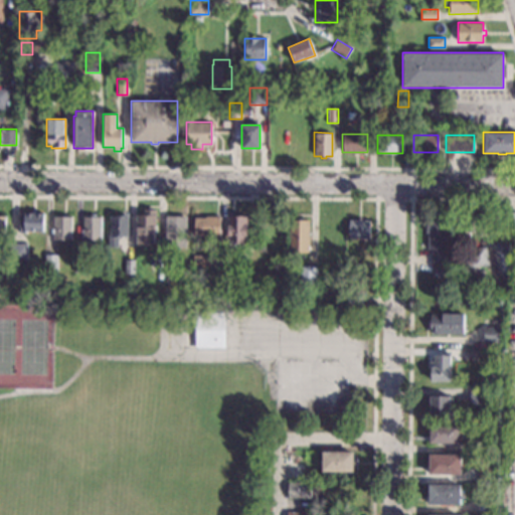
[(156,245),(136,245),(136,214),(144,214),(144,209),(156,209),(156,245)]
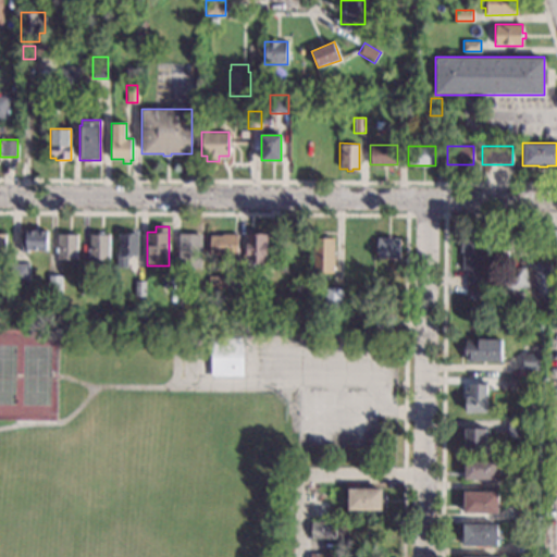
[(39,231),(48,231),(47,250),(28,250),(28,254),(21,254),(21,231),(32,231),(32,227),(39,227),(39,231)]
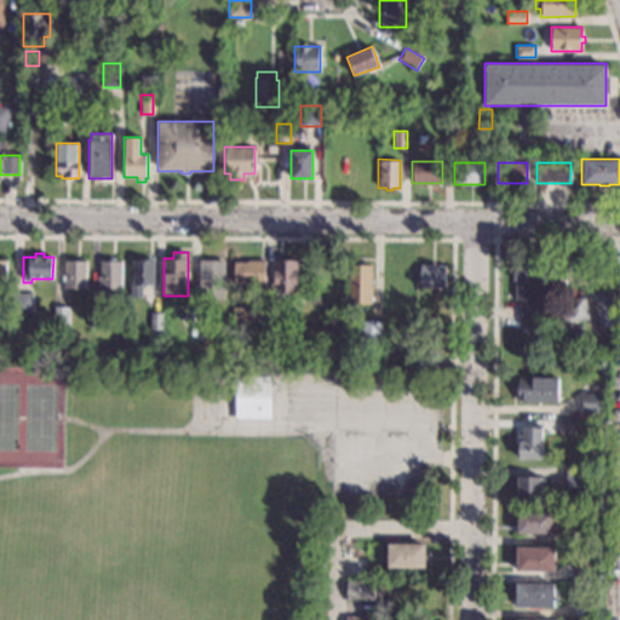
[(298,297),(287,297),(287,293),(274,293),(274,256),(298,257),(298,297)]
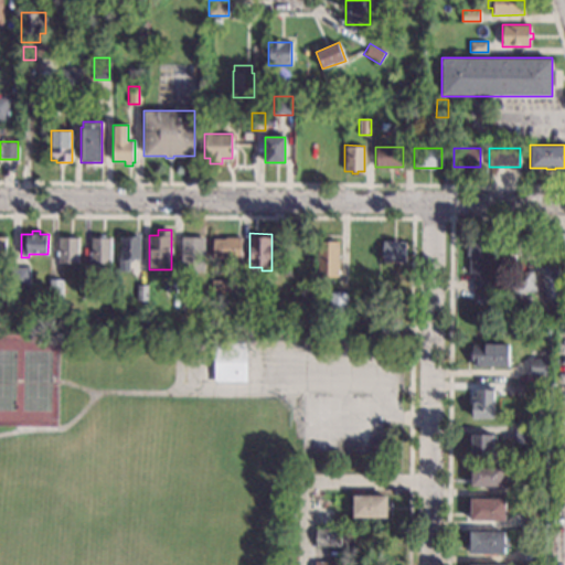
[(564,249),(555,249),(555,233),(564,233),(564,249)]
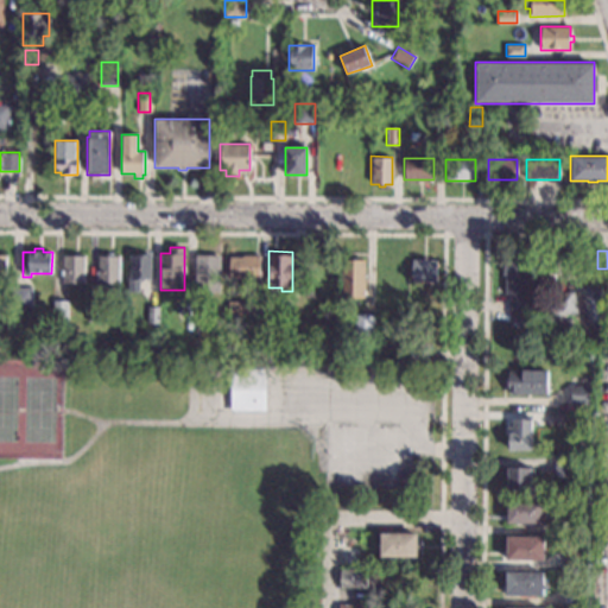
[(112,255),(119,255),(119,283),(97,283),(97,255),(107,255),(107,253),(112,253),(112,255)]
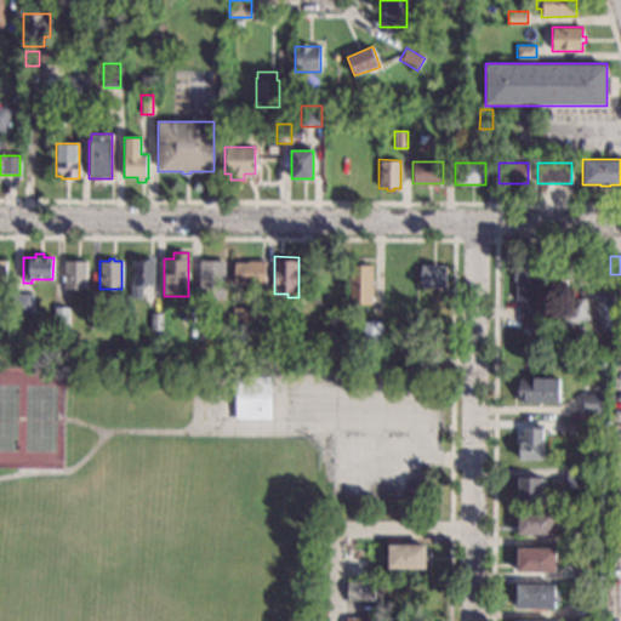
[(154,285),(146,285),(146,288),(143,288),(143,298),(130,298),(130,283),(132,283),(132,260),(154,260),(154,285)]
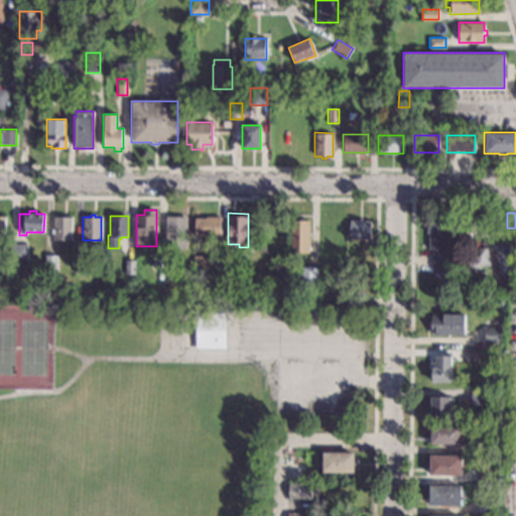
[(220,236),(195,236),(195,219),(206,219),(206,216),(220,216),(220,236)]
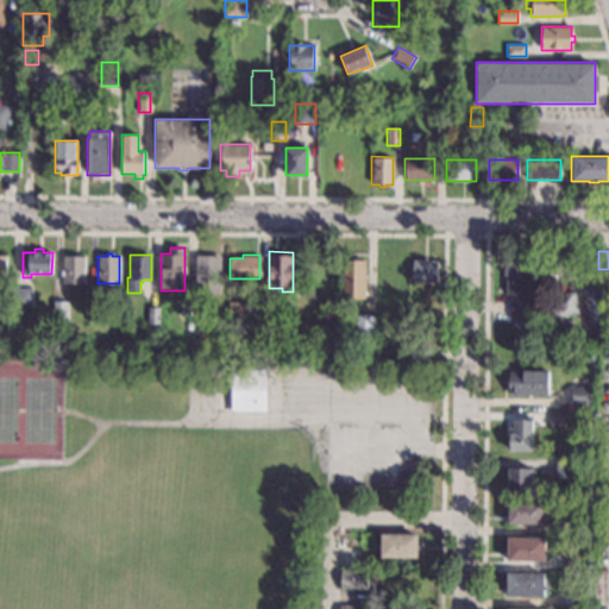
[(83,283),(63,283),(63,256),(83,256),(83,283)]
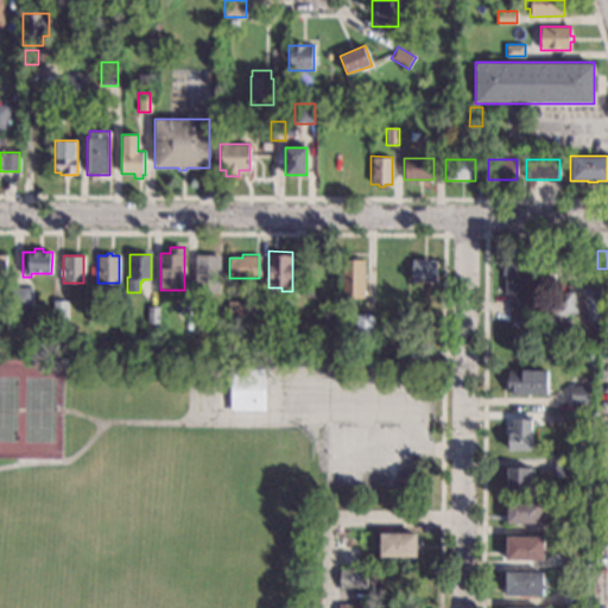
[(220,292),(194,292),(195,255),(220,255),(220,292)]
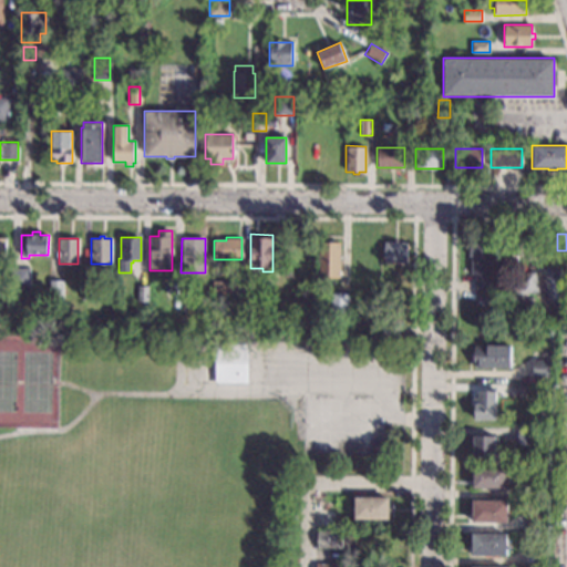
[(339,278),(319,278),(319,241),(339,241),(339,278)]
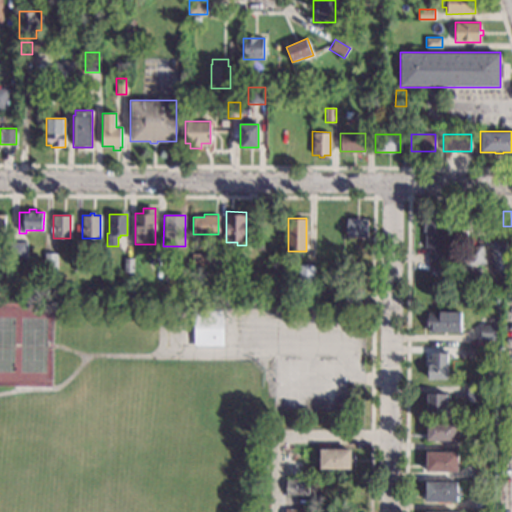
[(367,236),(347,236),(348,218),(367,218),(367,236)]
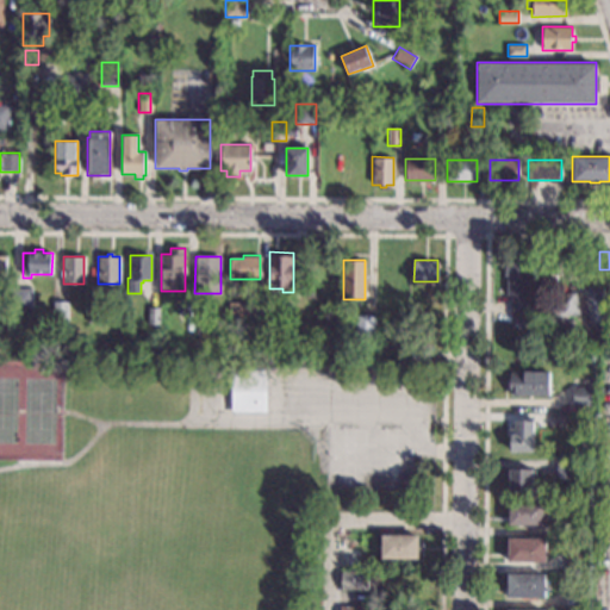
[(529,296),(524,296),(524,303),(531,303),(531,315),(508,313),(508,294),(504,294),(504,275),(503,275),(503,263),(529,263),(529,296)]
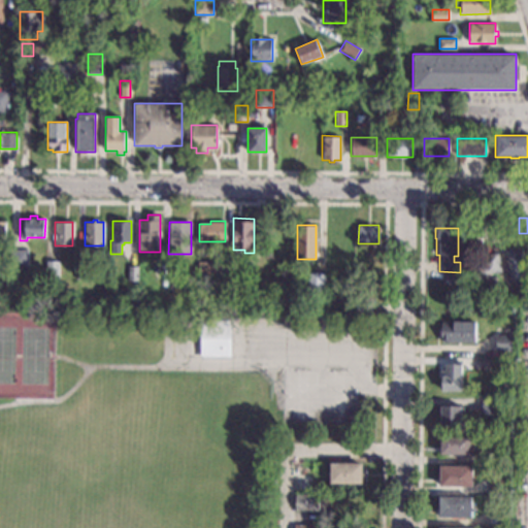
[(513,249),(519,246),(525,275),(521,276),(522,281),(513,283),(512,278),(509,279),(503,251),(507,250),(506,248),(513,246),(513,249)]
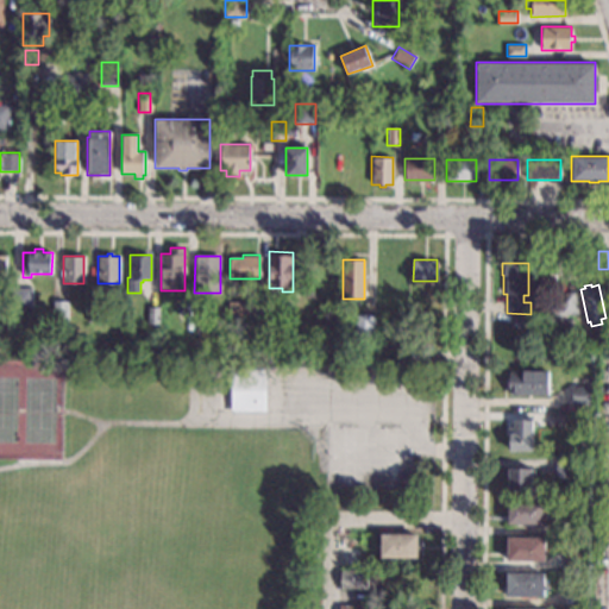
[(32,308),(12,307),(12,288),(31,288),(32,288),(32,308)]
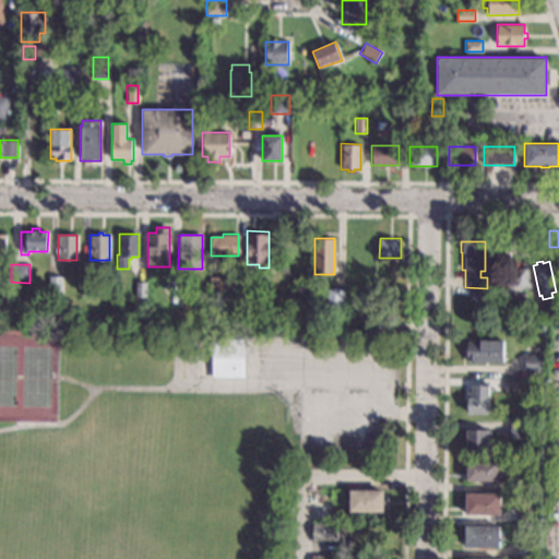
[(531,286),(507,292),(503,272),(526,266),(531,286)]
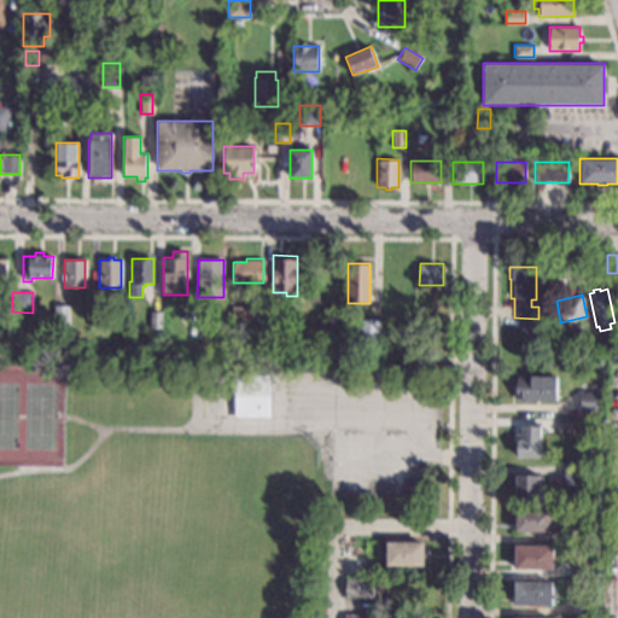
[(68,326),(53,326),(53,305),(54,305),(68,305),(68,326)]
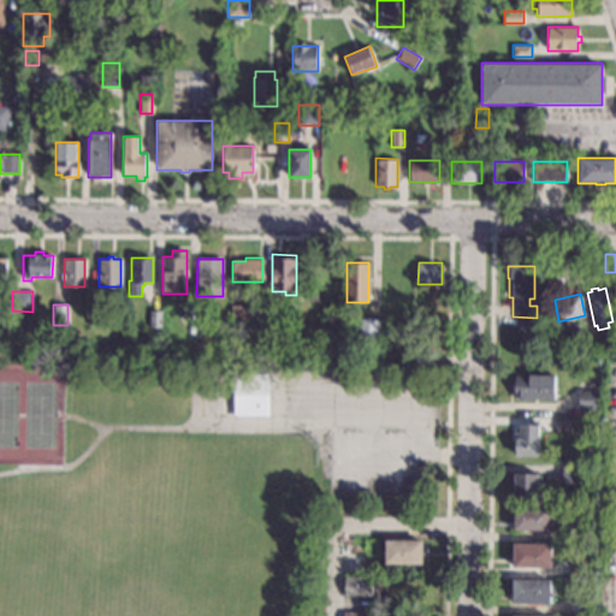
[(250,319),(229,319),(229,304),(250,304),(250,319)]
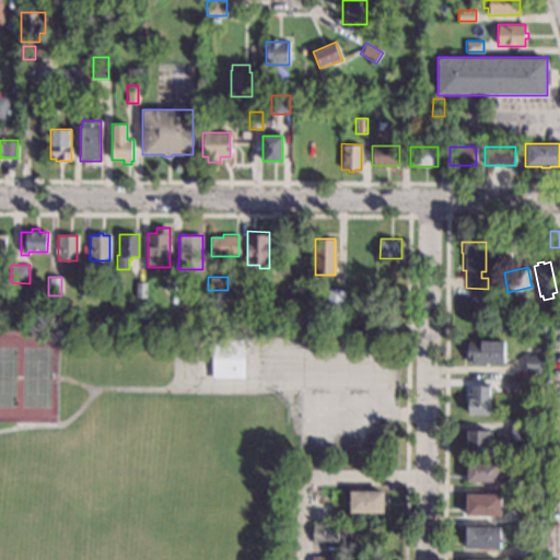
[(146,299),(135,299),(135,282),(138,282),(146,282),(146,299)]
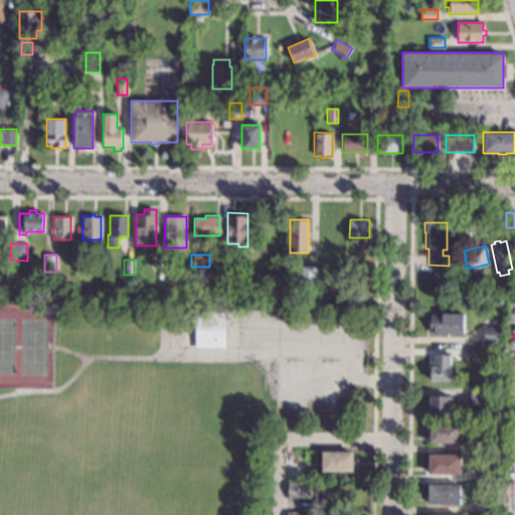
[(316,285),(299,285),(299,266),(315,266),(316,266),(316,285)]
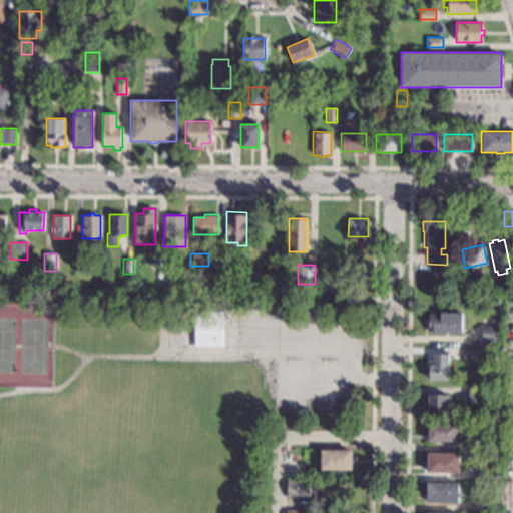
[(240,285),(225,284),(225,270),(240,270),(240,285)]
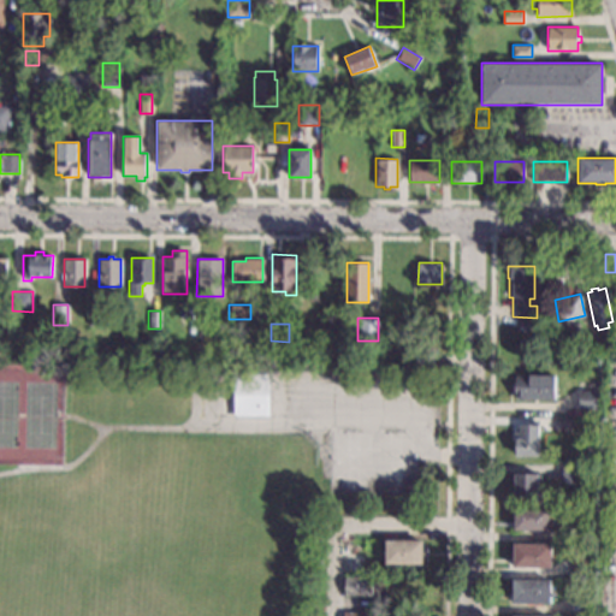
[(433,363),(414,363),(414,348),(433,348),(433,363)]
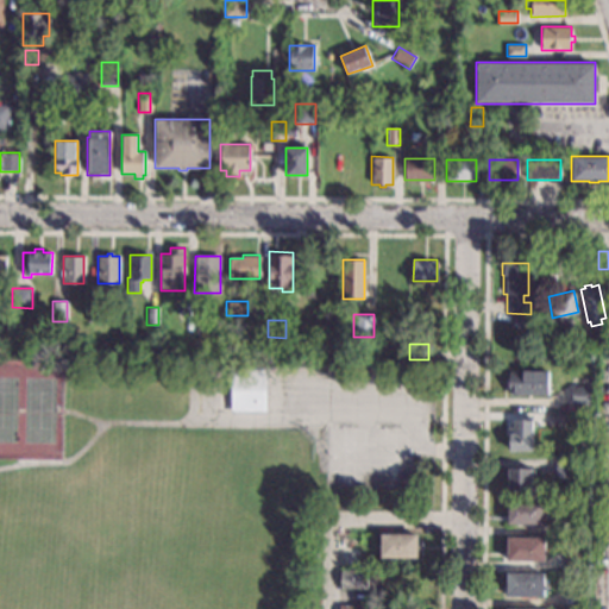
[(267,412),(228,412),(228,369),(267,370),(267,412)]
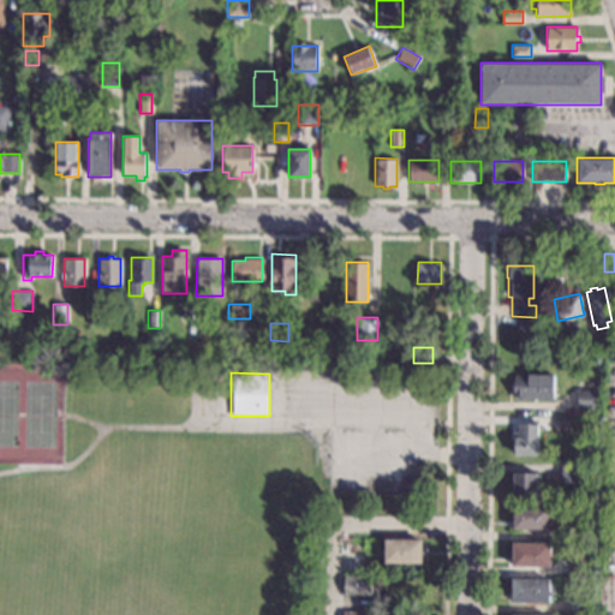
[(554,399),(512,399),(512,372),(554,372),(554,399)]
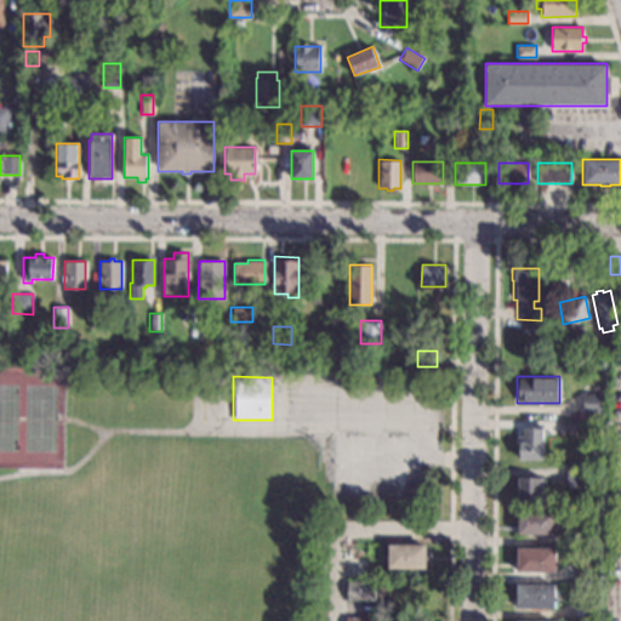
[(604,414),(582,414),(582,393),(604,393),(604,414)]
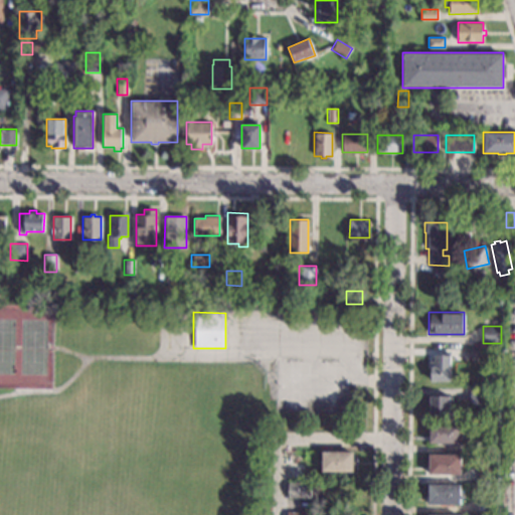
[(450,381),(430,381),(430,361),(433,361),(433,355),(450,355),(450,381)]
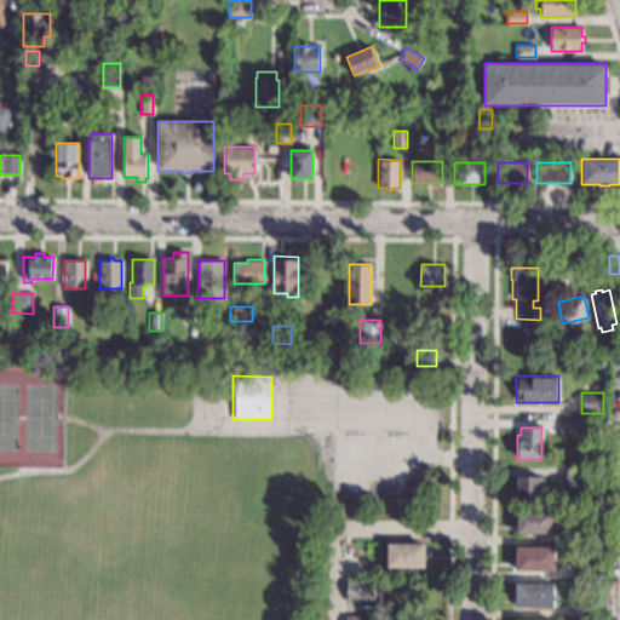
[(540,500),(515,500),(515,477),(540,477),(540,500)]
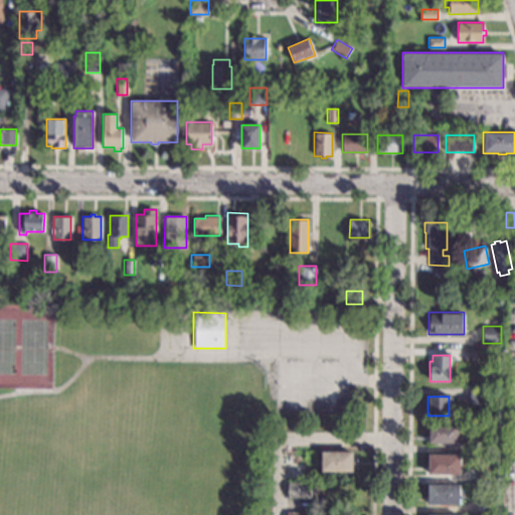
[(460,443),(428,443),(428,423),(460,423),(460,443)]
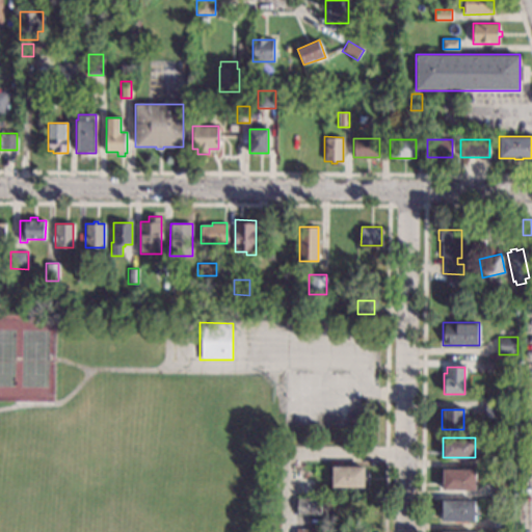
[(365,487),(333,487),(333,467),(365,467),(365,487)]
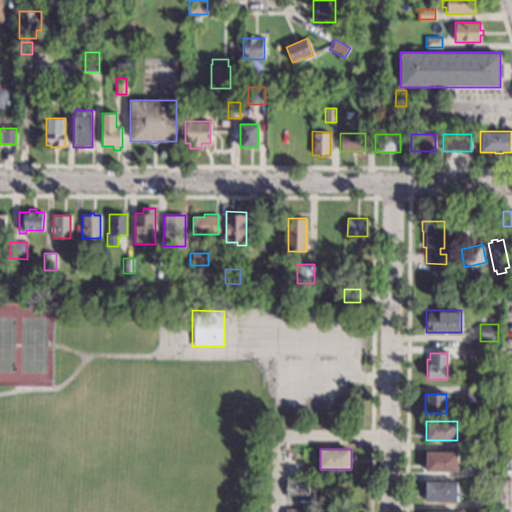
[(457,471),(425,471),(425,451),(457,451),(457,471)]
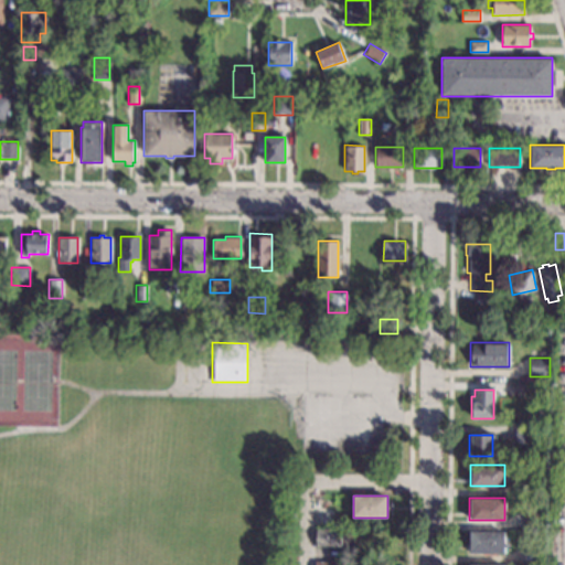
[(340,546),(316,546),(316,529),(340,529),(340,546)]
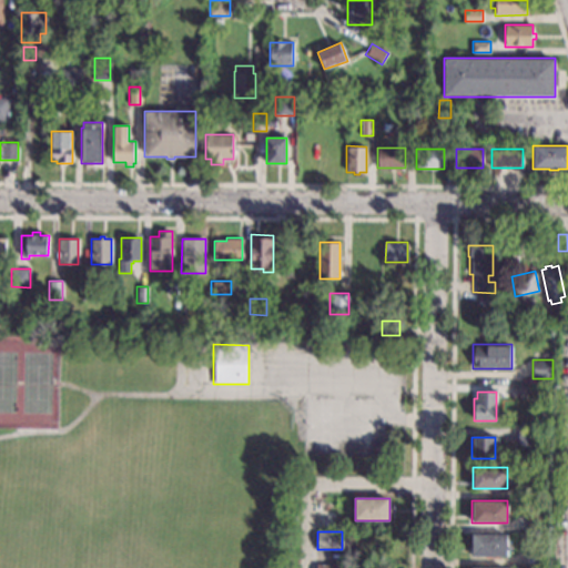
[(507,557),(472,557),(473,535),(507,535),(507,557)]
